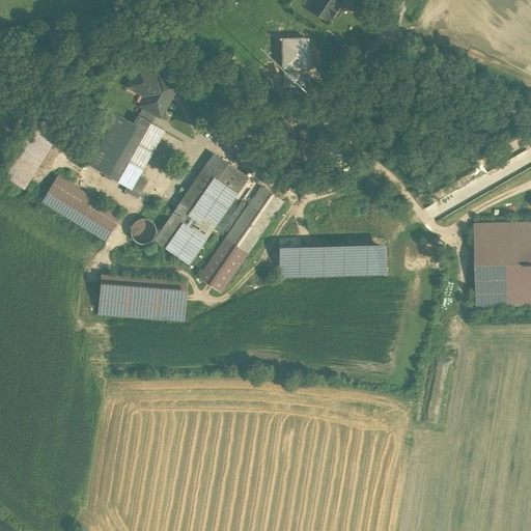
[(337,0),(315,0),(310,9),(326,21),(339,1),(337,0)]
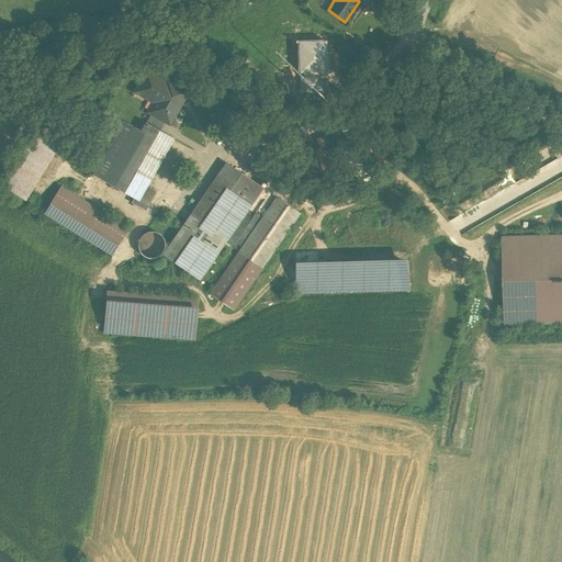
[(165,82),(146,71),(135,92),(157,104),(152,114),(164,121),(169,124),(188,91),(167,79),(165,82)]
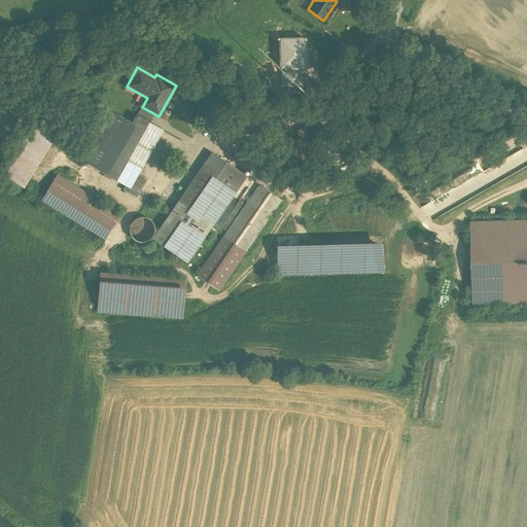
[(153,113),(142,107),(137,115),(149,121),(153,113)]
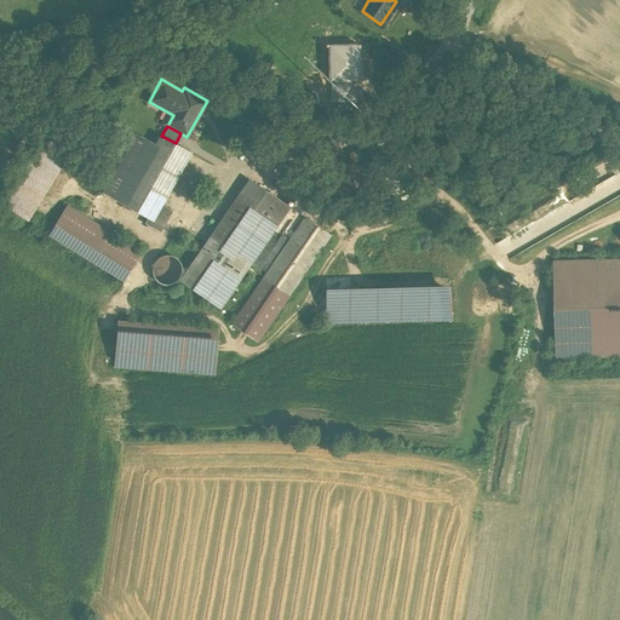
[(176,143),(161,136),(156,145),(137,135),(103,194),(147,218),(144,224),(159,233),(170,212),(160,206),(190,153),(176,143)]
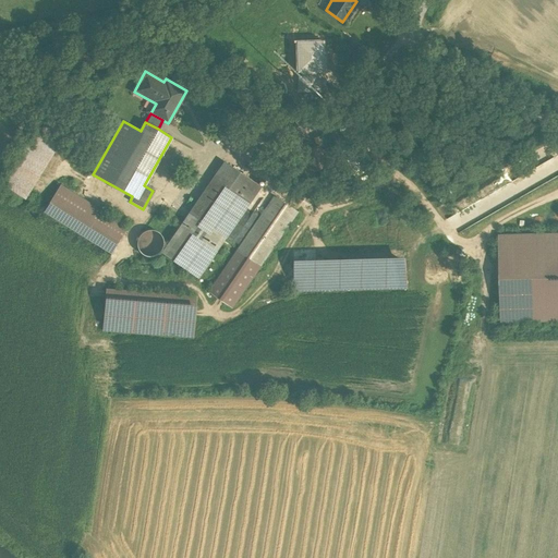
[(261,186),(225,162),(161,253),(197,278),(261,186)]
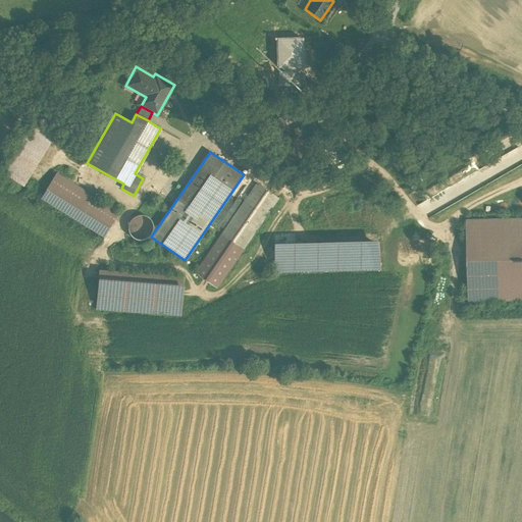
[(119,213),(56,173),(41,198),(104,237),(119,213)]
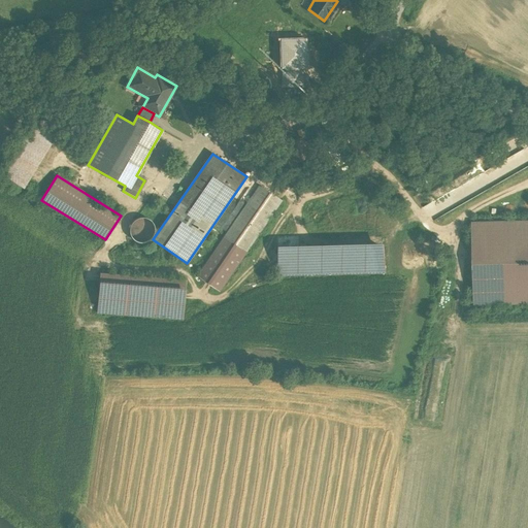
[(281,201),(257,186),(196,275),(220,291),(281,201)]
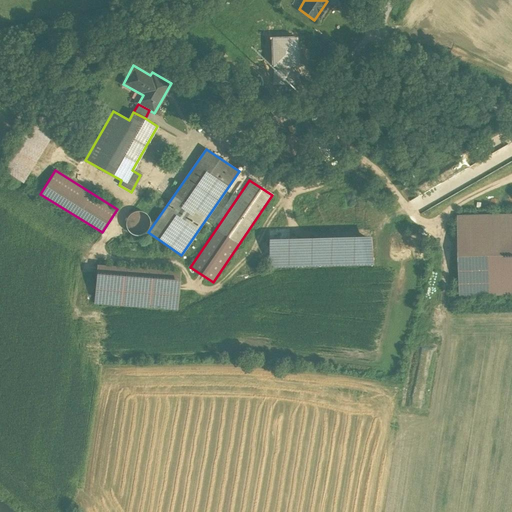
[(142,215),(139,212),(135,211),(130,211),(127,213),(124,216),(123,218),(123,221),(124,225),(126,229),(128,230),(131,232),(134,232),(138,231),(142,228),(144,225),(144,221),(144,219),(142,215)]
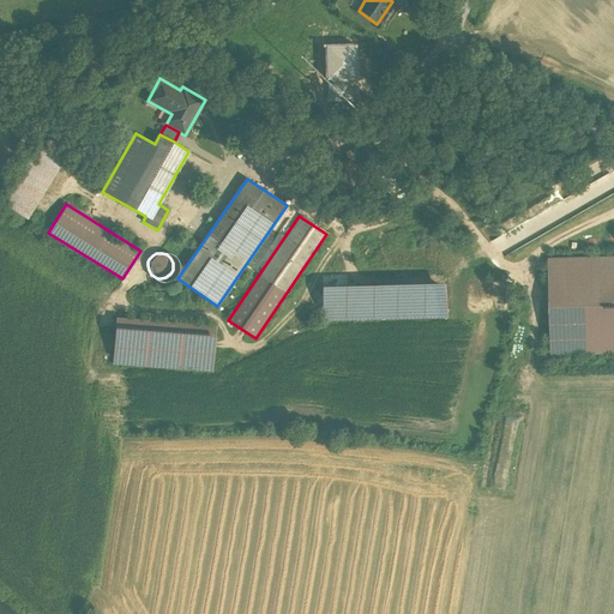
[(613,258),(551,260),(553,357),(613,355),(613,258)]
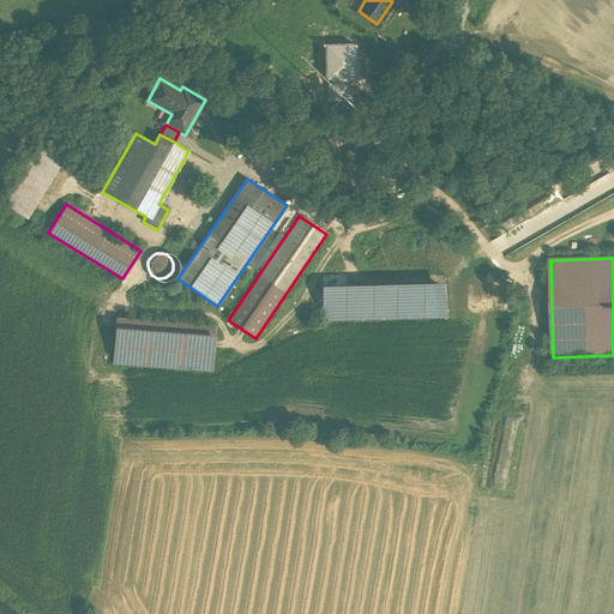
[(367,289),(323,290),(324,320),(444,317),(443,288),(367,289)]
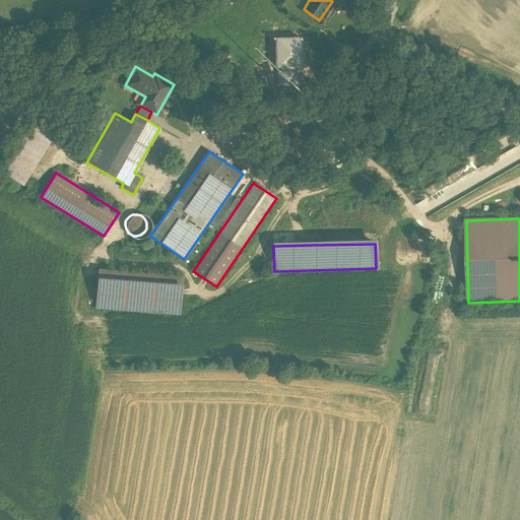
[(182,276),(101,270),(98,307),(179,313),(182,276)]
